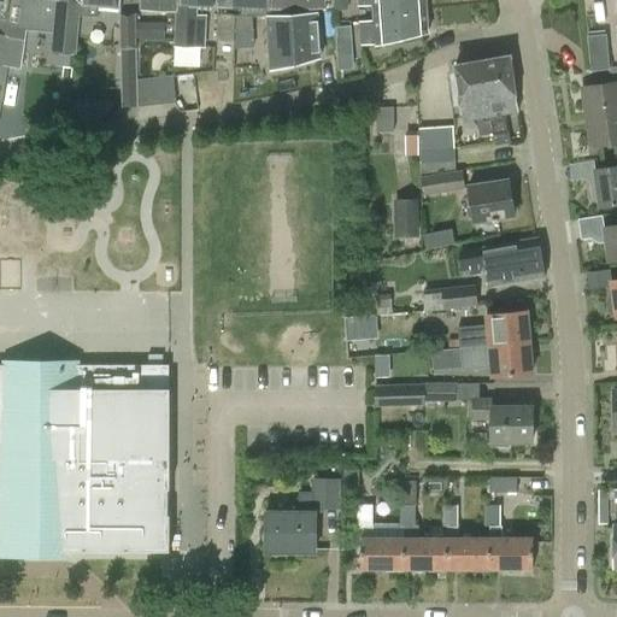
[(11,27),(25,28),(28,0),(0,0),(0,34),(10,36),(11,27)]
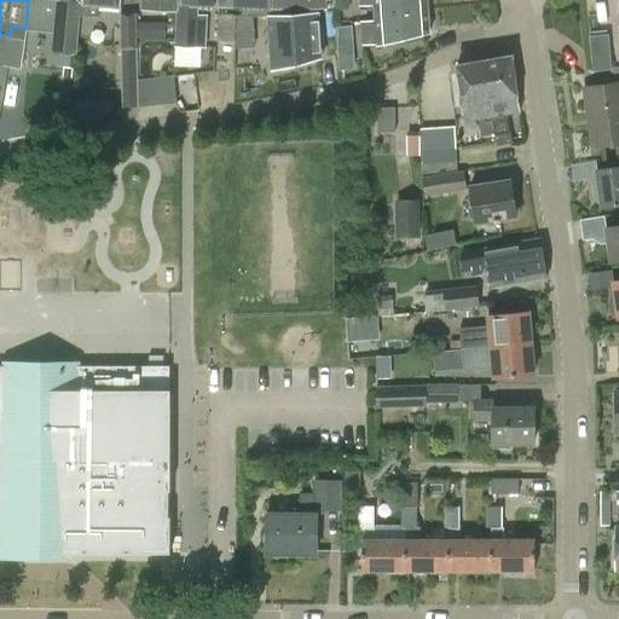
[(28,0),(25,28),(27,28),(55,30),(53,51),(77,52),(80,15),(81,1),(85,1),(85,0),(28,0)]
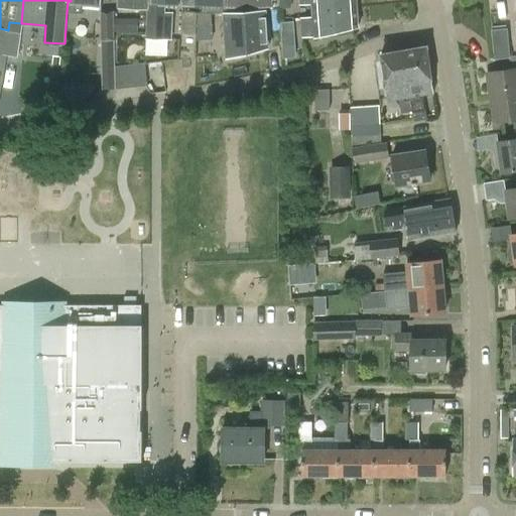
[(104,8),(104,0),(71,0),(71,1),(68,1),(67,12),(82,13),(83,7),(104,8)]
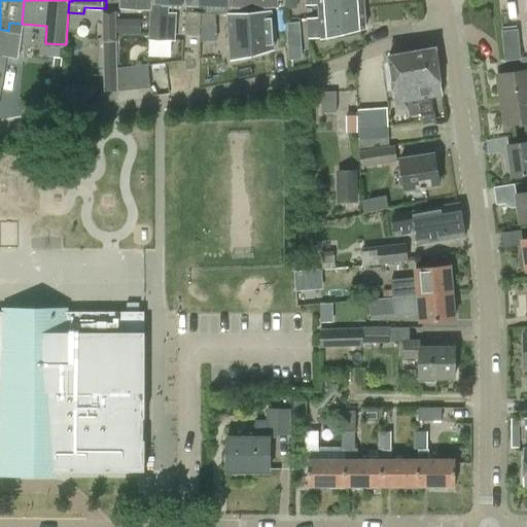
[(121,0),(121,10),(152,12),(152,0),(121,0)]
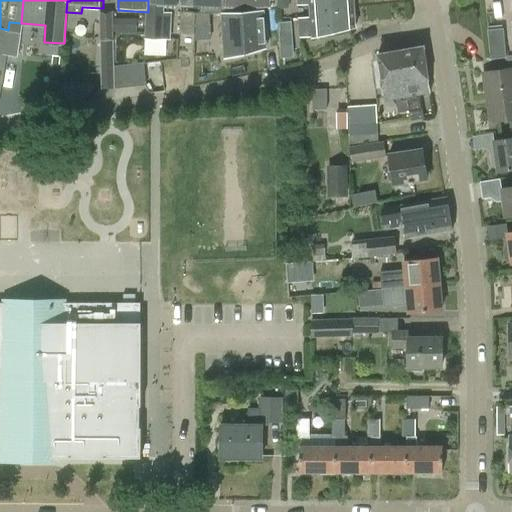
[(179,7),(179,0),(148,0),(148,12),(147,40),(157,40),(156,52),(167,52),(168,36),(171,36),(172,16),(160,15),(160,6),(179,7)]
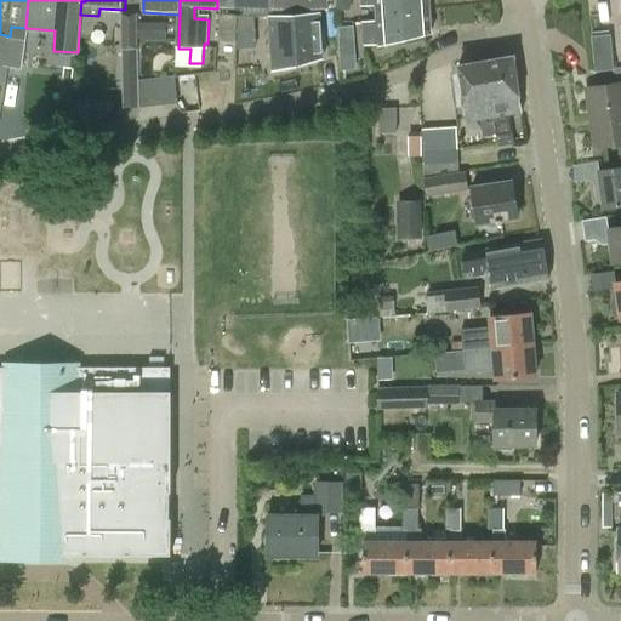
[(255,18),(273,17),(273,0),(224,0),(223,16),(220,16),(220,43),(237,44),(238,34),(256,33),(255,18)]
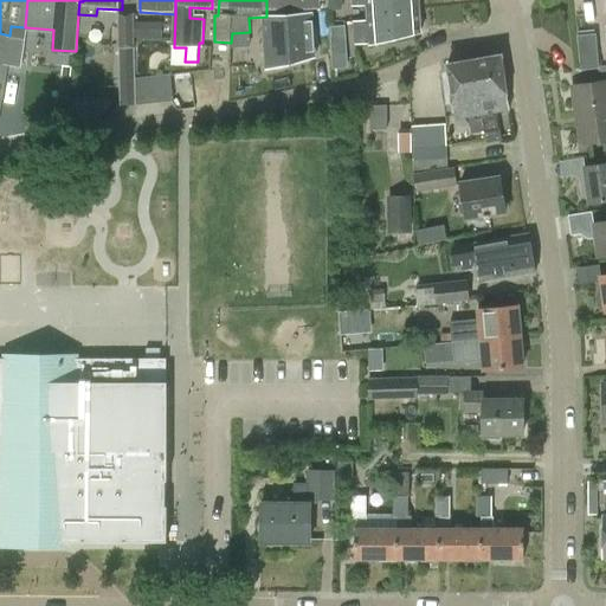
[(266,0),(266,17),(288,17),(287,11),(305,10),(318,10),(322,7),(321,0),(266,0)]
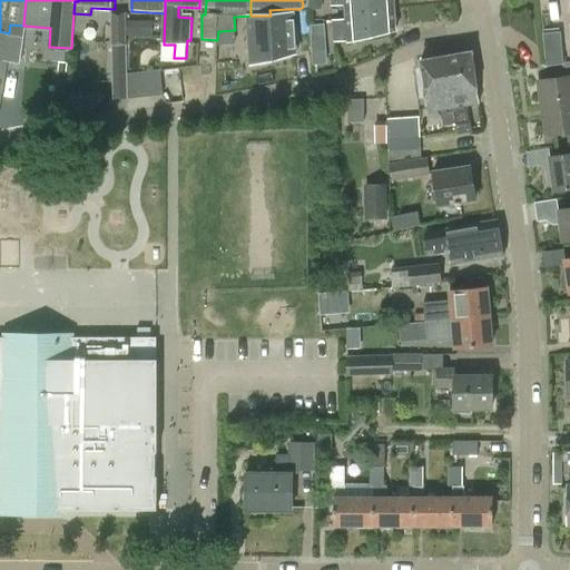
[(332,0),(333,8),(346,7),(346,13),(395,8),(394,0),(332,0)]
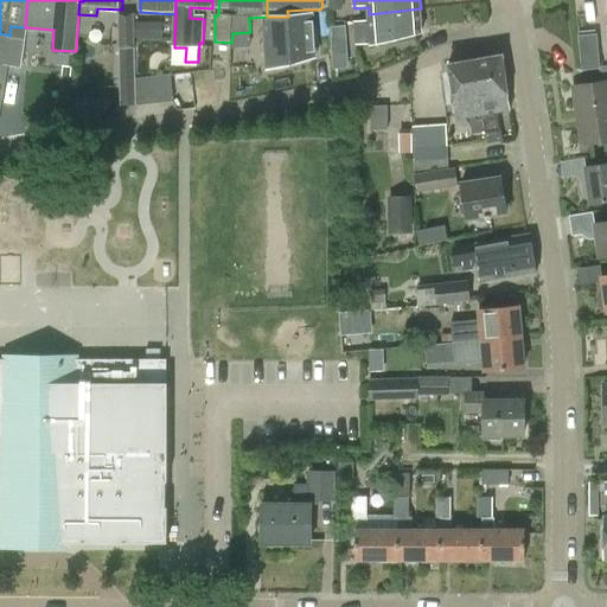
[(423,33),(421,8),(369,14),(370,23),(352,24),(353,46),(371,45),(423,33)]
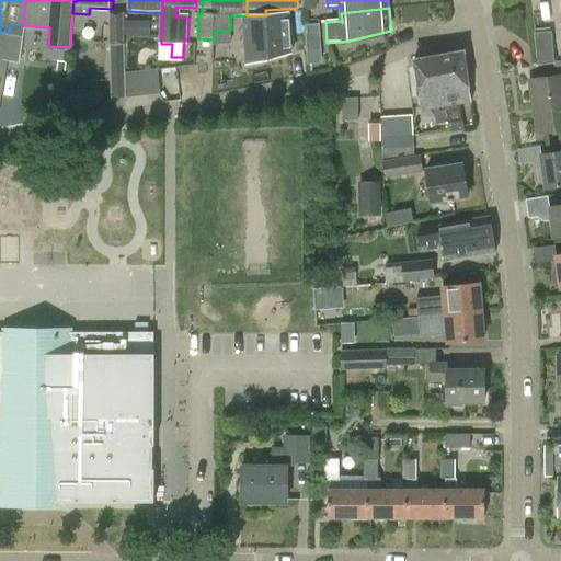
[(111,45),(125,45),(124,12),(110,12),(111,45)]
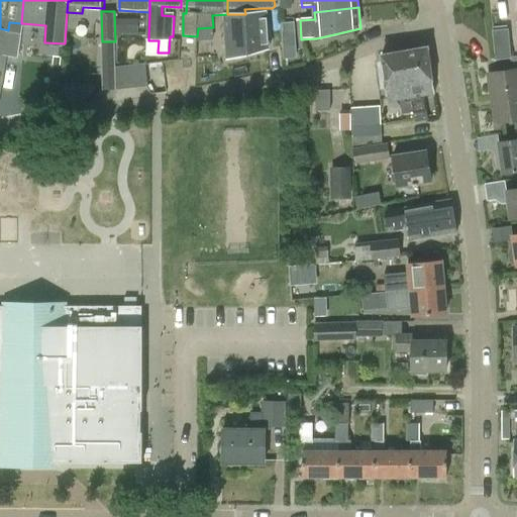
[(268,12),(245,14),(224,15),(227,61),(270,49),(268,12)]
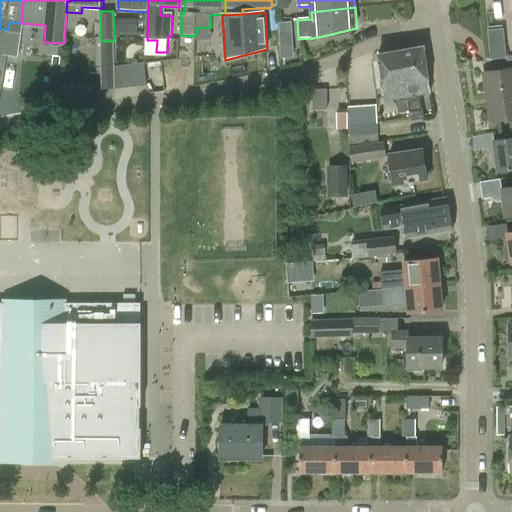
[(8,30),(4,54),(8,54),(17,56),(22,23),(21,23),(9,22),(8,30)]
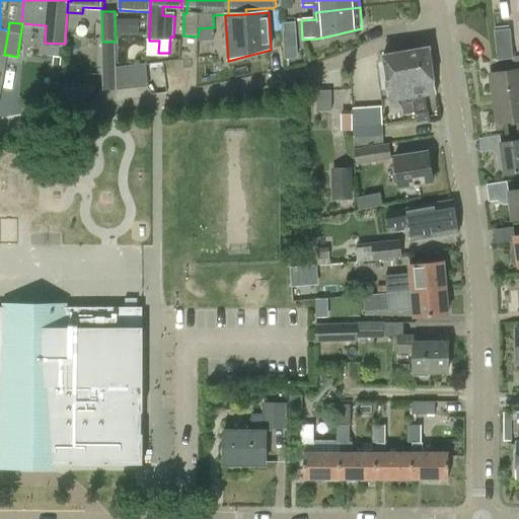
[(282,23),(283,36),(295,35),(294,22),(282,23)]
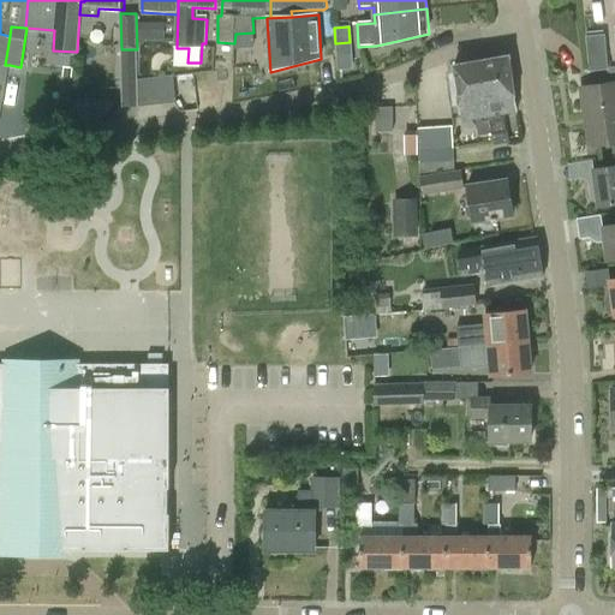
[(608,69),(604,35),(586,37),(589,57),(590,70),(608,69)]
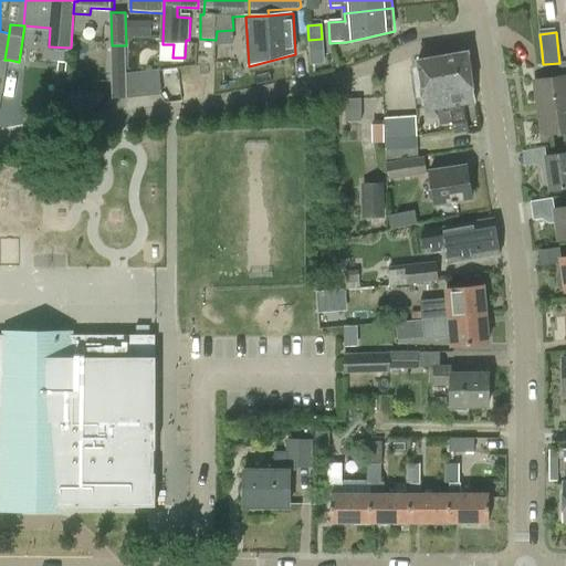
[(126,45),(112,45),(111,95),(125,95),(126,45)]
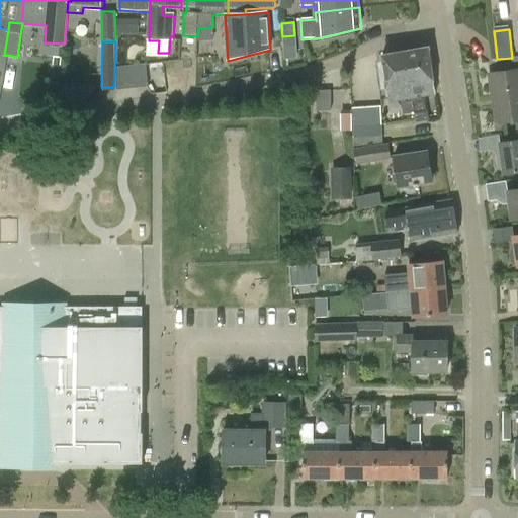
[(428,111),(425,97),(437,95),(429,50),(383,58),(391,103),(402,101),(405,115),(415,113),(416,123),(429,120),(428,111)]
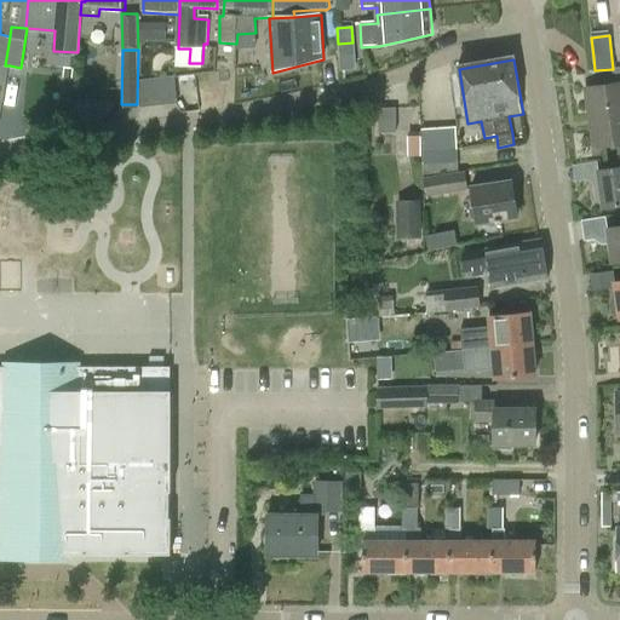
[(10,65),(5,65),(0,63),(0,95),(4,96),(10,65)]
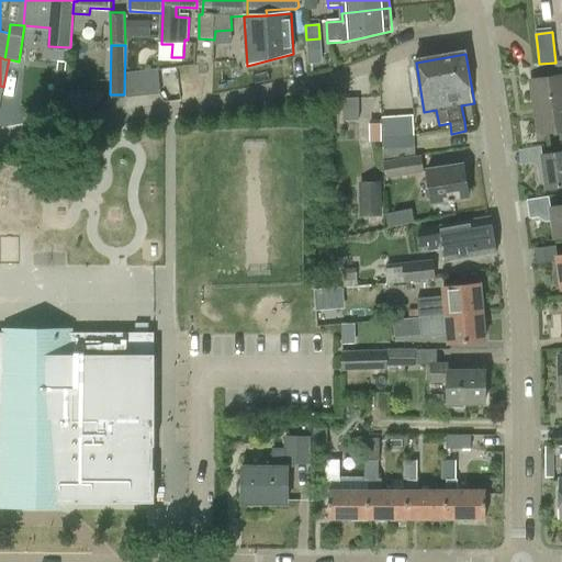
[(163,88),(161,67),(127,69),(128,90),(163,88)]
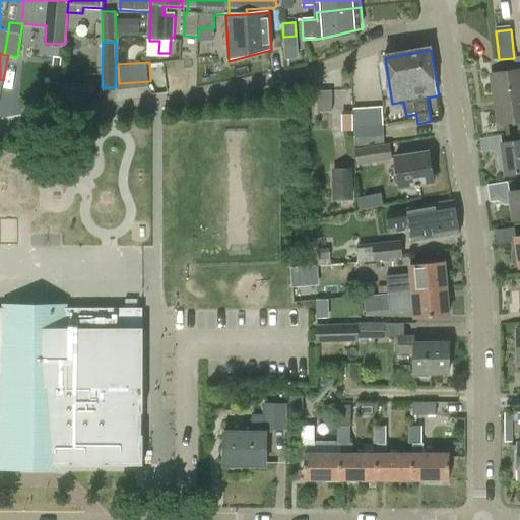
[(498,123),(519,120),(519,71),(492,75),(498,123)]
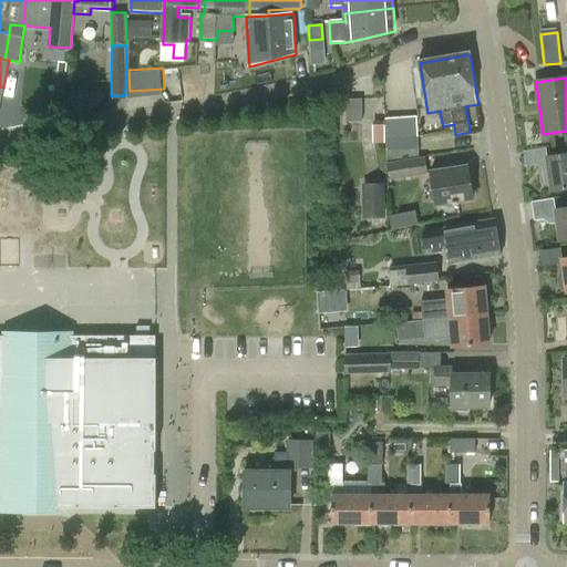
[(363,123),(363,99),(347,99),(346,123),(363,123)]
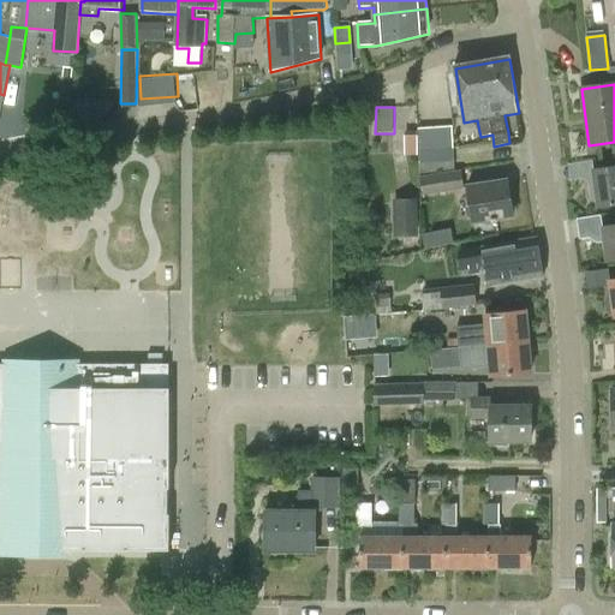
[(419,130),(419,151),(453,149),(453,127),(419,130)]
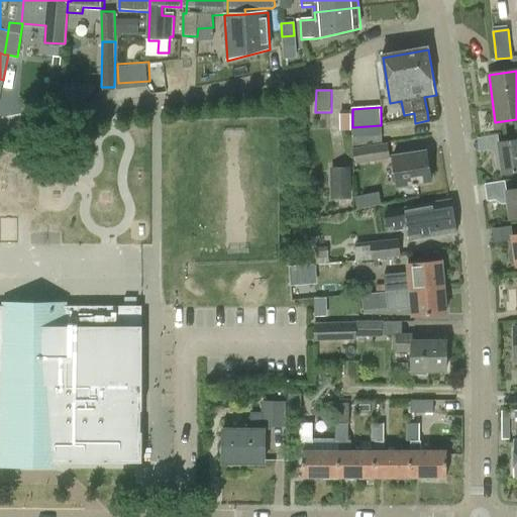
[(352,127),(353,148),(382,143),(381,125),(352,127)]
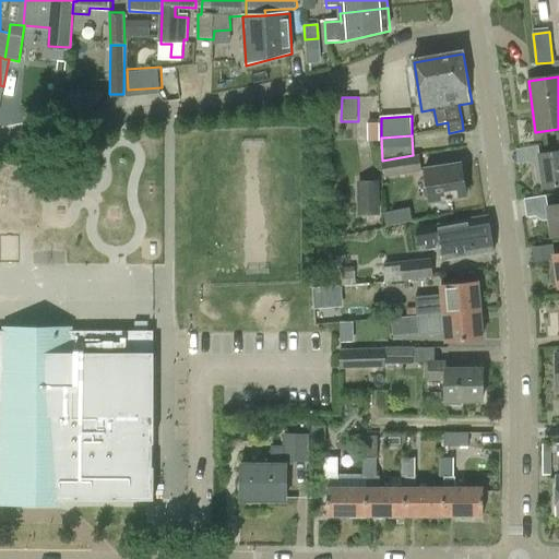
[(537,180),(543,185),(543,183),(544,188),(558,185),(558,152),(538,155),(539,159),(538,159),(535,166),(537,180)]
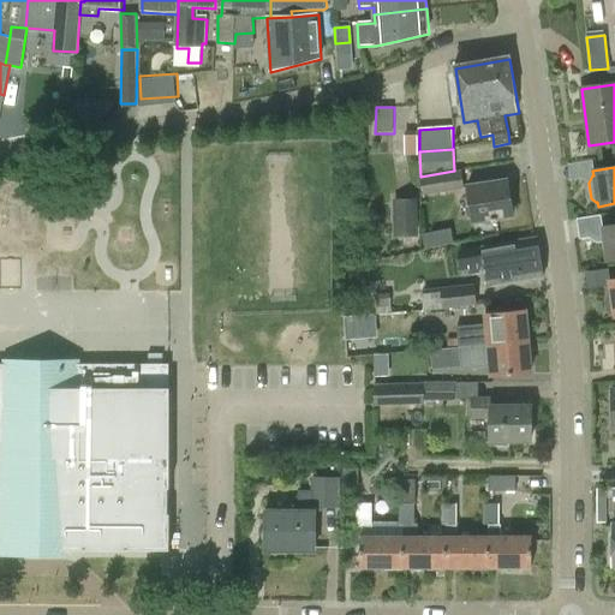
[(425,196),(465,190),(461,172),(422,179),(425,196)]
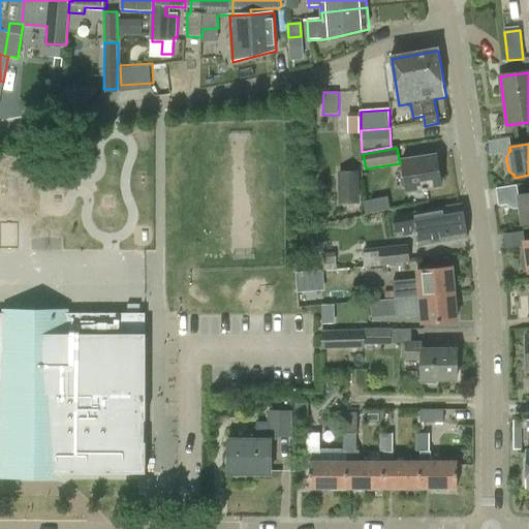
[(408,192),(443,187),(438,156),(403,162),(408,192)]
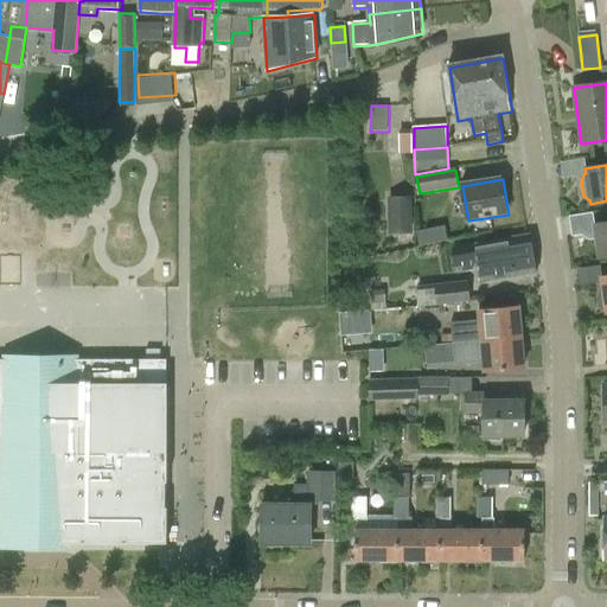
[(411,232),(411,196),(388,196),(389,234),(411,232)]
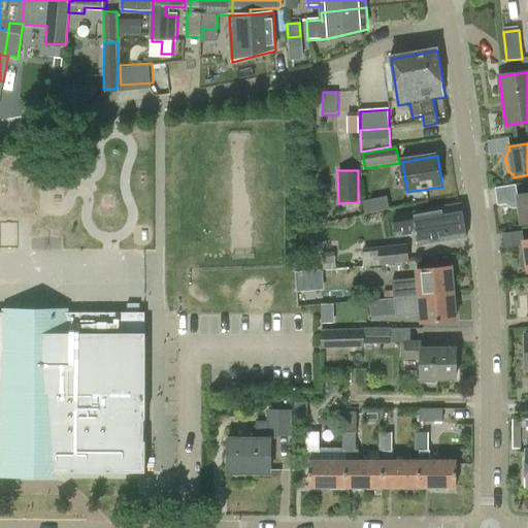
[(527,194),(517,196),(522,224),(527,223),(527,194)]
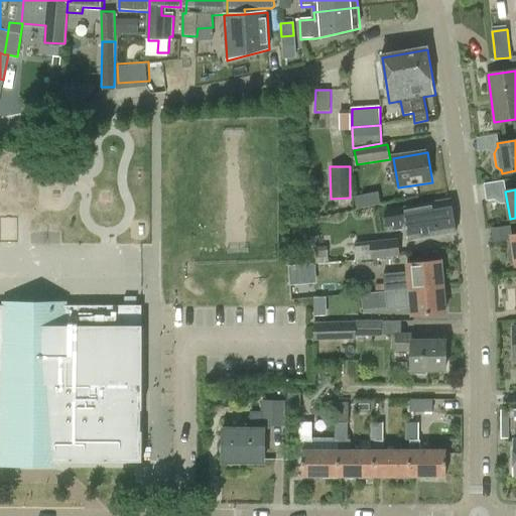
[(452,202),(405,210),(386,213),(389,228),(408,225),(410,242),(458,234),(452,202)]
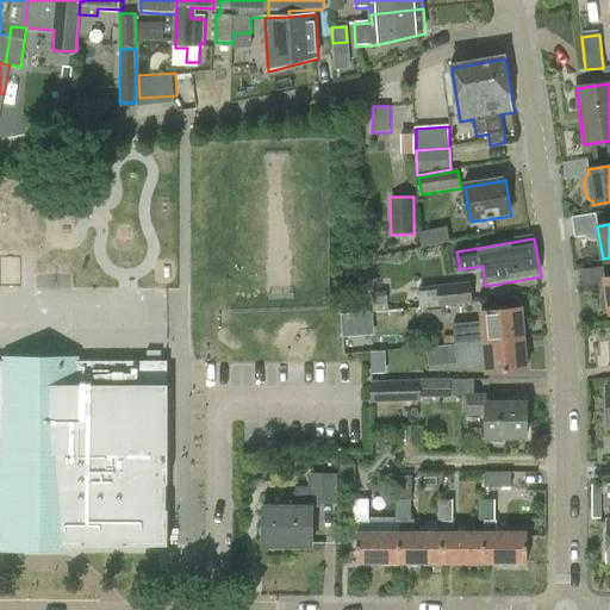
[(440,307),(473,304),(471,282),(437,287),(440,307)]
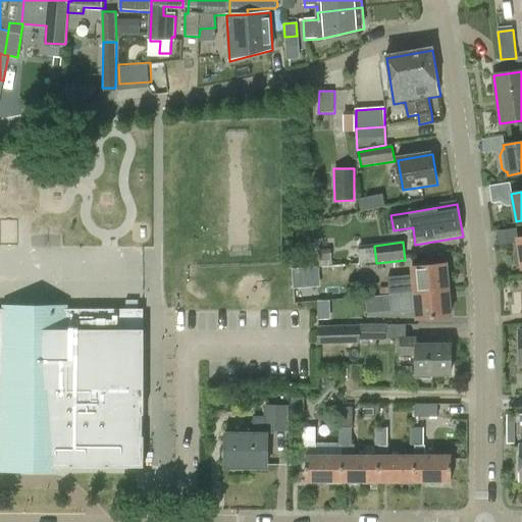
[(414,268),(415,276),(388,278),(389,294),(404,293),(416,292),(416,294),(450,292),(448,265),(414,268)]
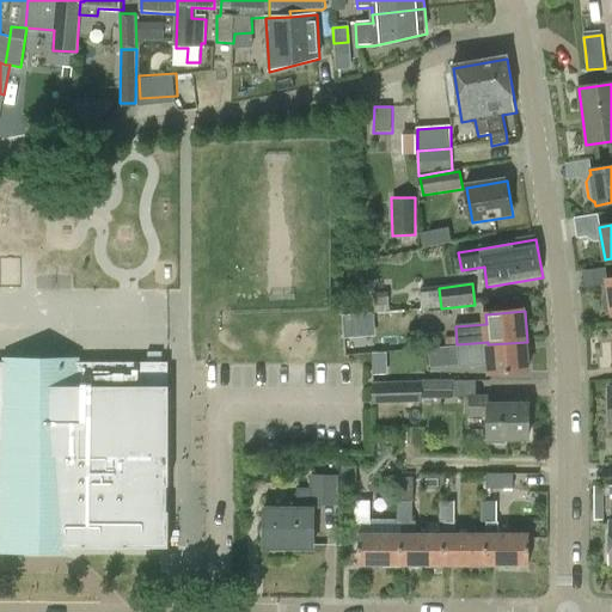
[(347,314),(348,336),(377,334),(375,312),(347,314)]
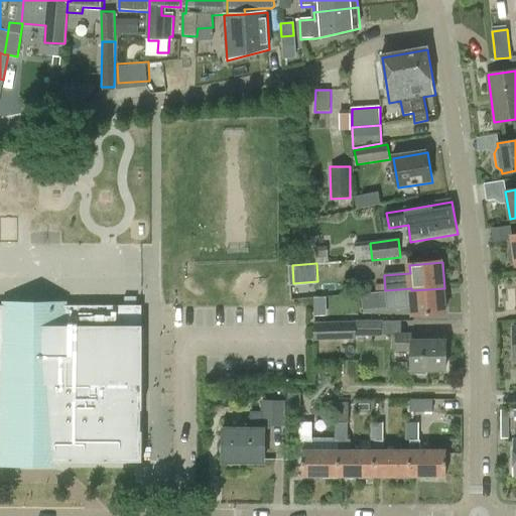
[(399,289),(385,290),(387,308),(401,307),(413,306),(414,317),(447,313),(444,288),(411,290),(411,288),(399,289)]
